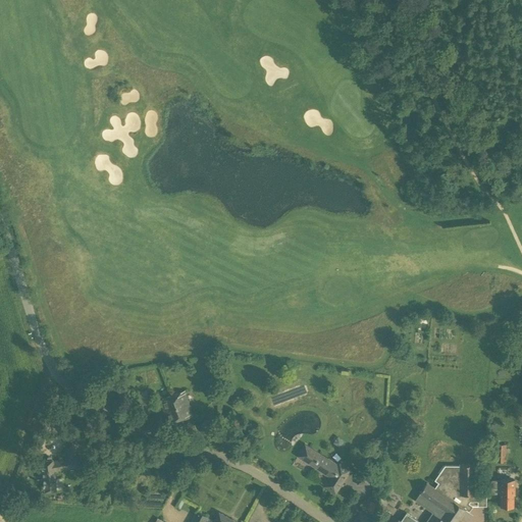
[(106,378),(100,376),(97,384),(103,386),(106,378)]
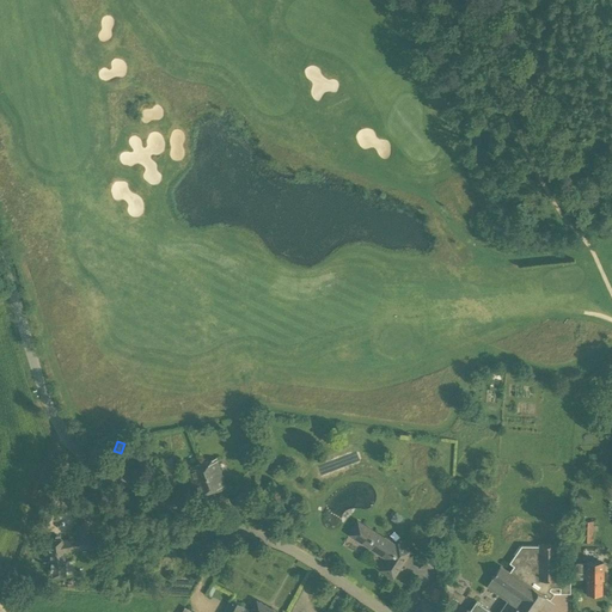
[(165,477),(177,473),(172,458),(160,461),(165,477)]
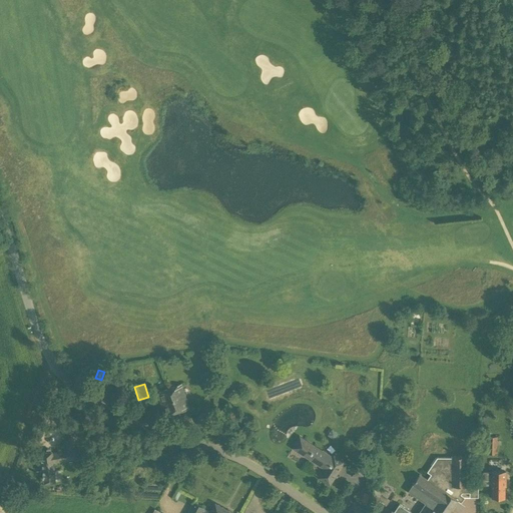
[(169,388),(177,412),(189,408),(181,384),(169,388)]
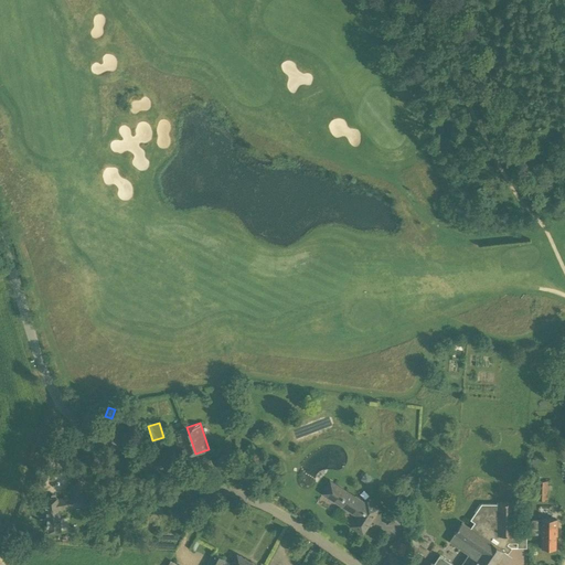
[(182,458),(195,454),(187,427),(173,432),(182,458)]
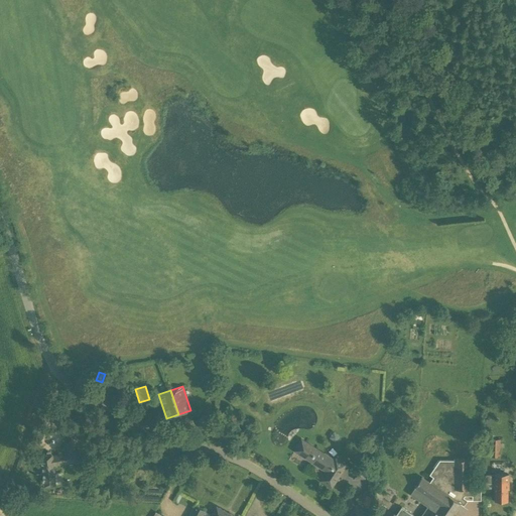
[(206,430),(210,429),(212,426),(212,419),(209,417),(205,416),(199,420),(199,427),(206,430)]
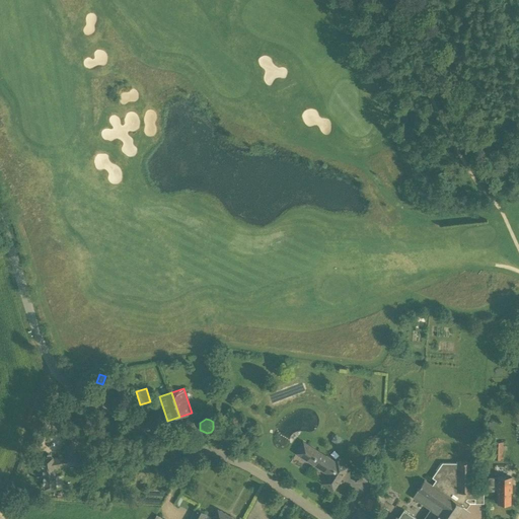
[(503,459),(503,442),(496,441),(495,458),(503,459)]
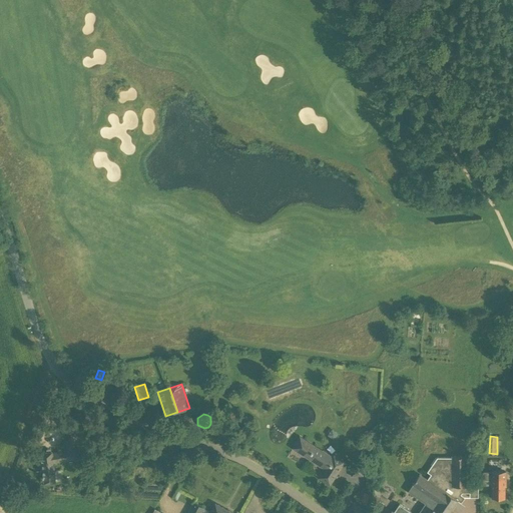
[(71,437),(64,438),(66,451),(52,454),(52,452),(41,453),(44,483),(55,482),(55,481),(62,480),(61,470),(54,471),(53,463),(76,458),(74,450),(73,450),(71,437)]
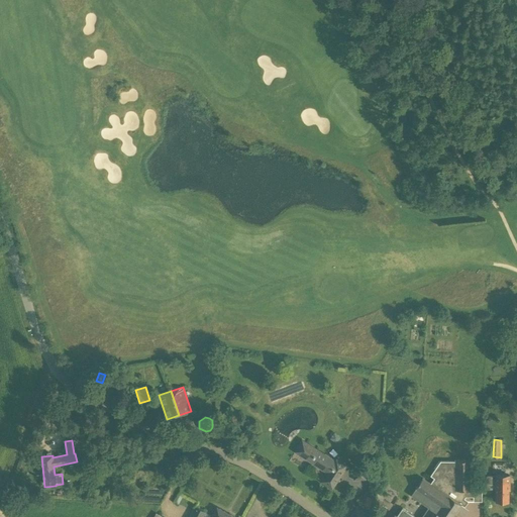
[(334,460),(302,440),(295,450),(327,472),(321,481),(331,488),(346,464),(335,457),(334,460)]
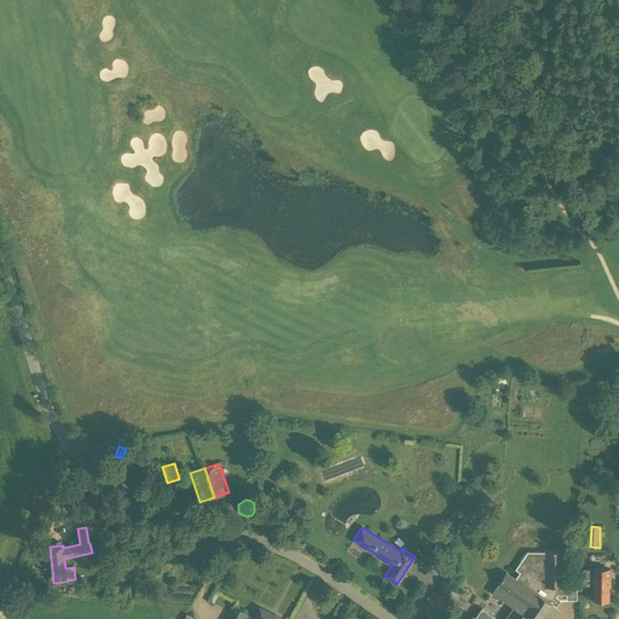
[(513,607),(504,618),(497,618),(481,608),(474,618),(473,617),(470,618),(541,618),(551,603),(557,594),(566,594),(566,600),(578,600),(578,582),(566,582),(566,586),(563,586),(563,550),(545,550),(545,553),(527,551),(515,568),(520,572),(515,578),(507,572),(492,594),(513,607)]
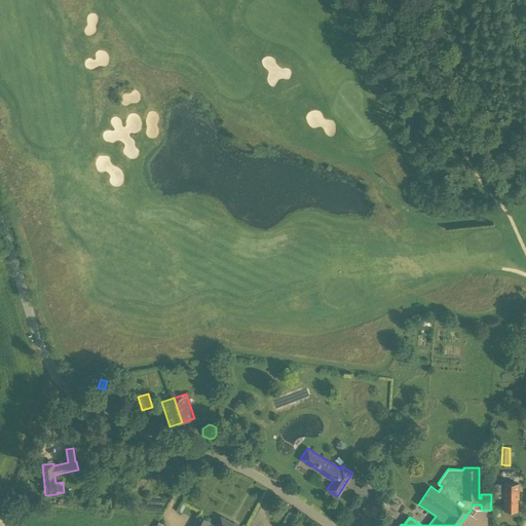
[(519,499),(520,483),(503,483),(503,484),(495,484),(494,497),(504,498),(503,511),(517,511),(518,499),(519,499)]
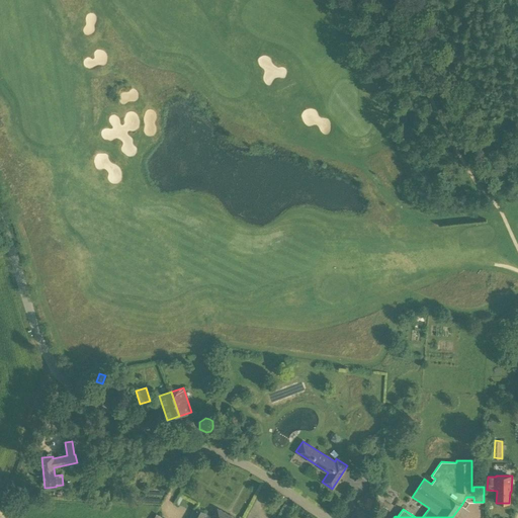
[(373,500),(367,497),(364,505),(370,508),(373,500)]
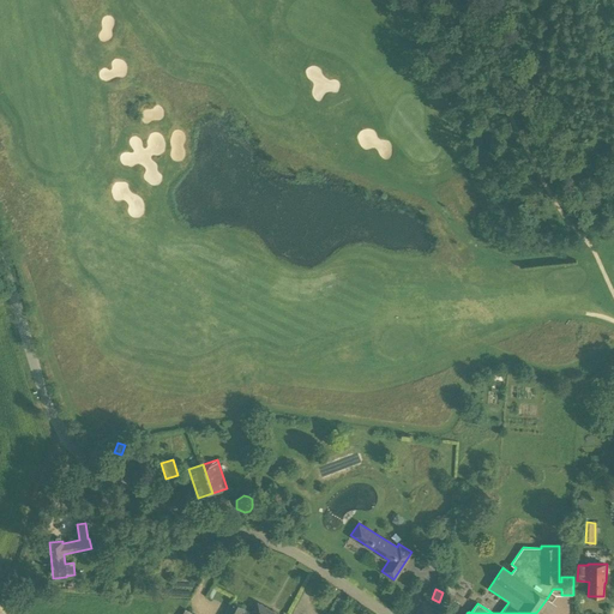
[(252,613),(245,609),(245,608),(232,601),(223,613),(277,613),(258,602),(252,613)]
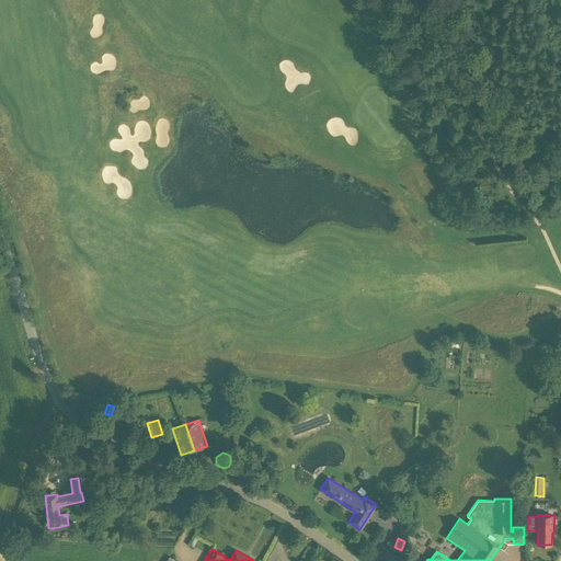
[(416,559),(420,552),(413,549),(410,556),(416,559)]
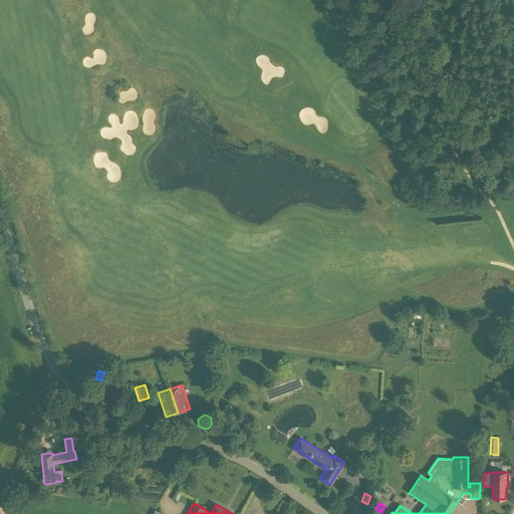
[(369,513),(370,512),(351,505),(347,513),(369,513)]
